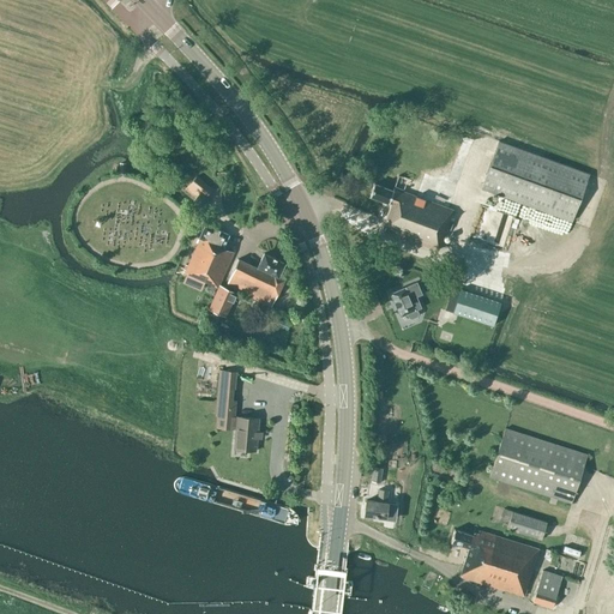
[(197,138),(190,146),(206,163),(214,156),(197,138)]
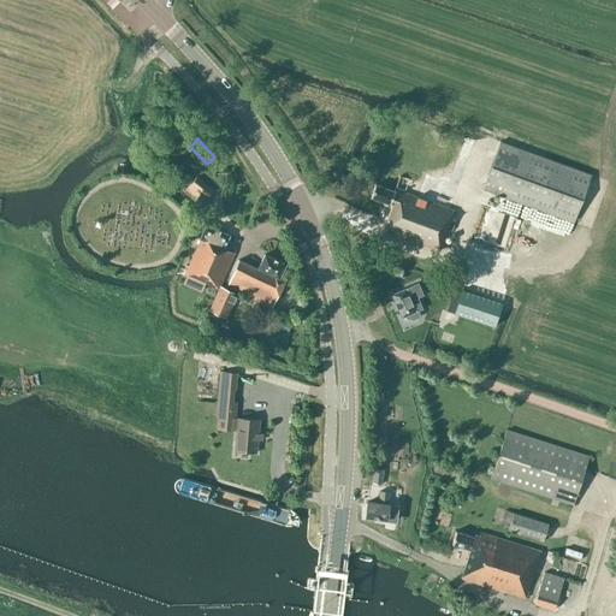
[(573,221),(591,173),(499,141),(483,189),(573,221)]
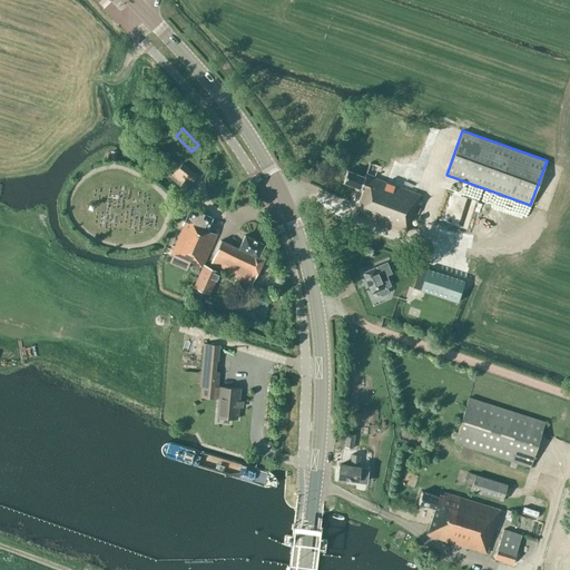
[(174,175),(183,183),(186,179),(190,183),(196,175),(183,164),(174,175)]
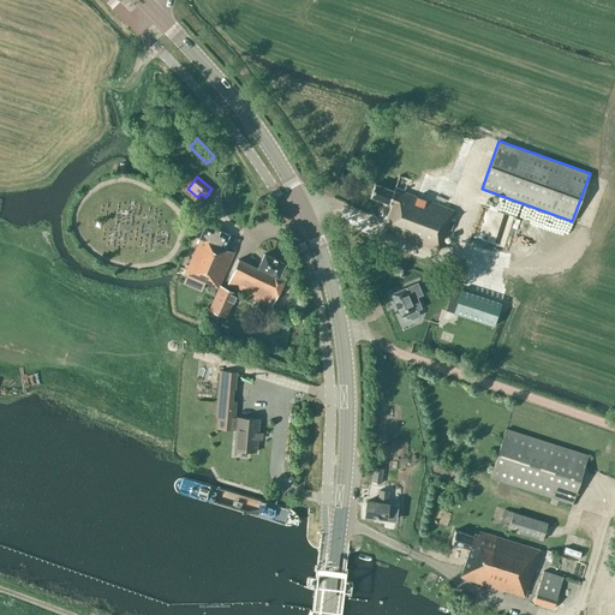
[(393,191),(375,184),(370,196),(389,203),(393,204),(387,220),(389,221),(386,231),(439,251),(447,230),(451,231),(454,222),(449,220),(453,210),(394,189),(393,191)]
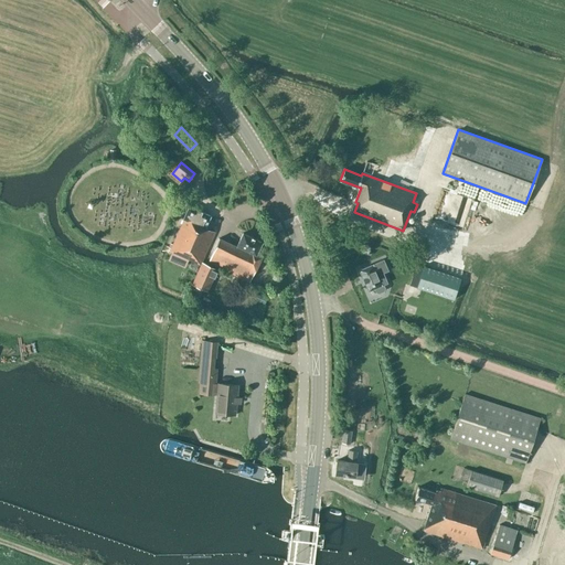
[(184,178),(181,181),(178,185),(184,191),(190,182),(189,181),(184,178)]
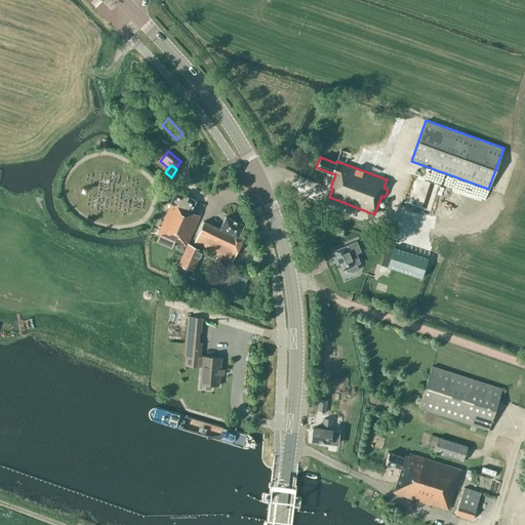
[(188,243),(188,241),(199,216),(190,212),(195,201),(188,197),(184,195),(175,192),(170,203),(170,204),(158,233),(186,245),(186,246),(188,243)]
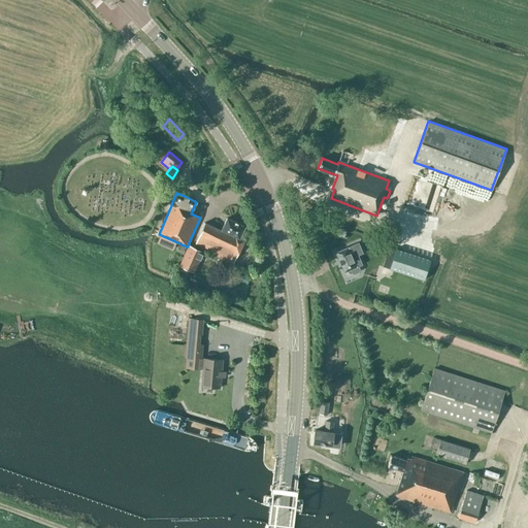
[(244,226),(227,218),(221,230),(204,223),(194,245),(233,264),(244,240),(239,237),(244,226)]
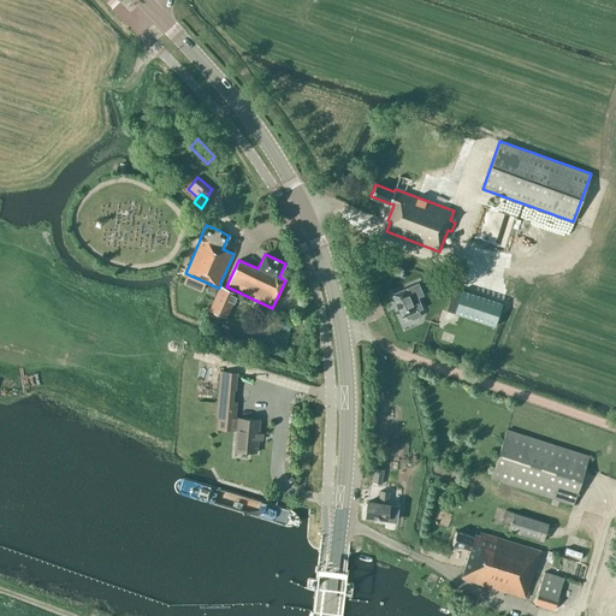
[(465,268),(451,262),(448,273),(461,278),(465,268)]
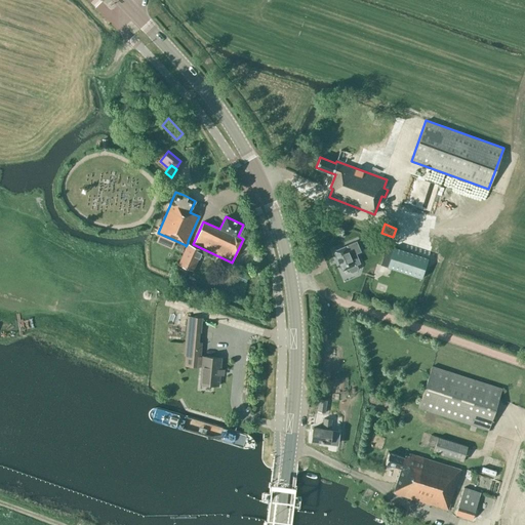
[(379,240),(355,231),(345,235),(347,241),(350,240),(351,244),(333,251),(341,270),(348,268),(349,271),(351,272),(357,270),(358,267),(356,265),(359,263),(355,254),(361,252),(360,249),(364,247),(375,251),(379,240)]
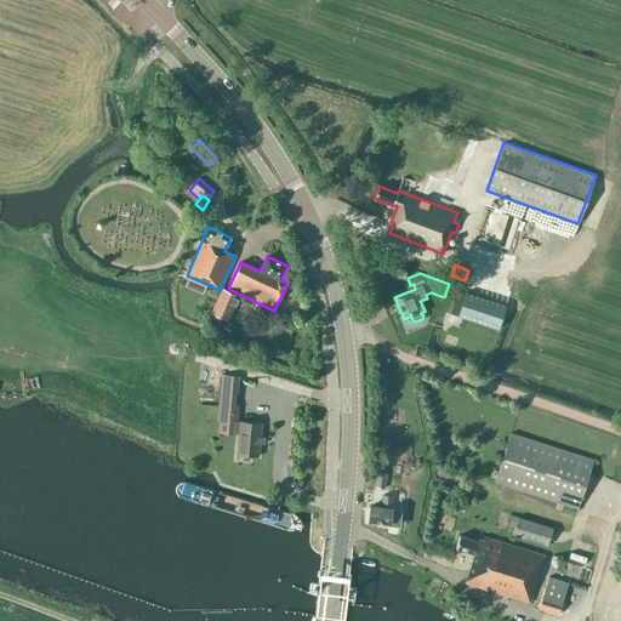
[(239,296),(222,288),(220,291),(220,290),(210,313),(228,320),(239,296)]
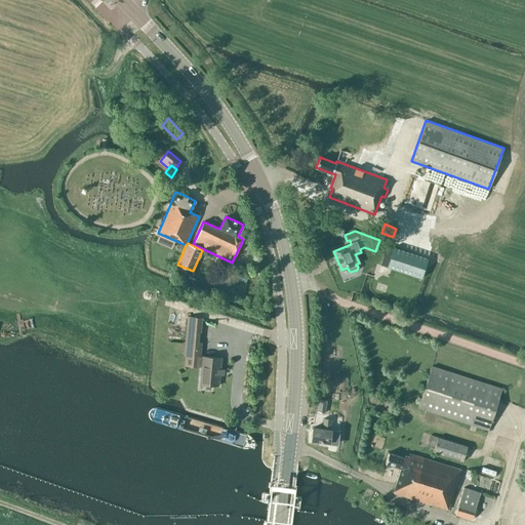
[(385,244),(378,264),(394,269),(390,281),(406,286),(408,280),(414,282),(416,275),(421,256),(385,244)]
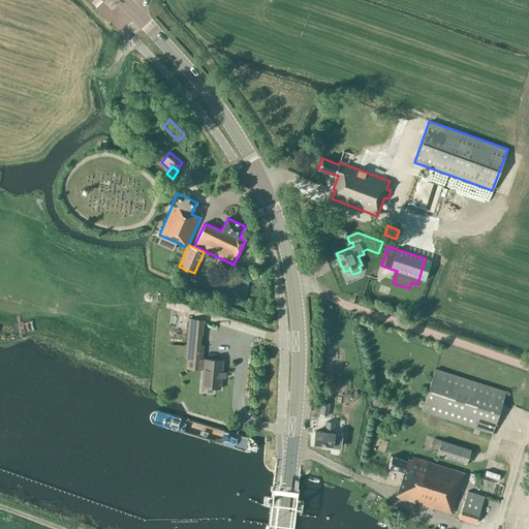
[(174,262),(166,260),(161,278),(168,280),(174,262)]
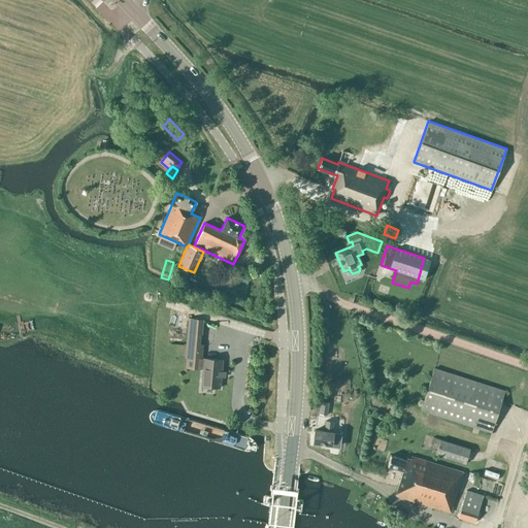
[(202,344),(199,344),(200,335),(187,333),(185,357),(201,358),(202,344)]
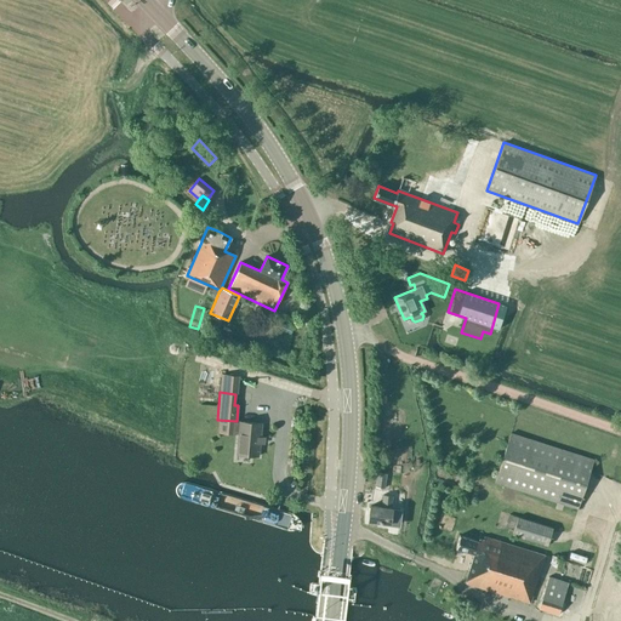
[(258,456),(261,423),(239,422),(237,454),(258,456)]
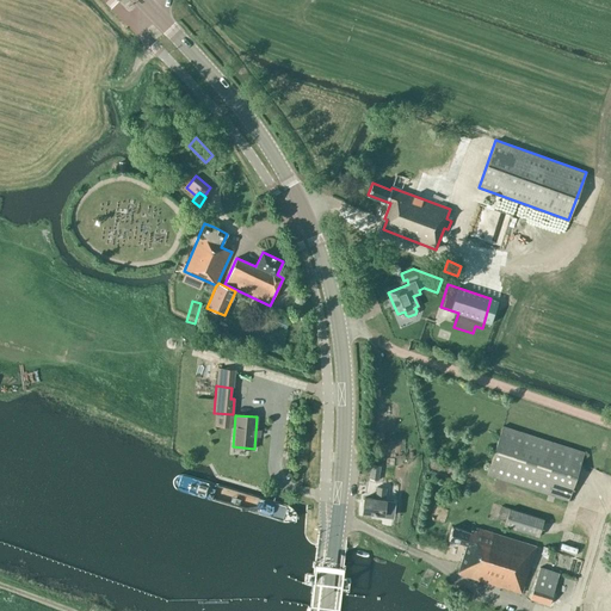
[(503,425),(487,474),(568,500),(584,451),(503,425)]
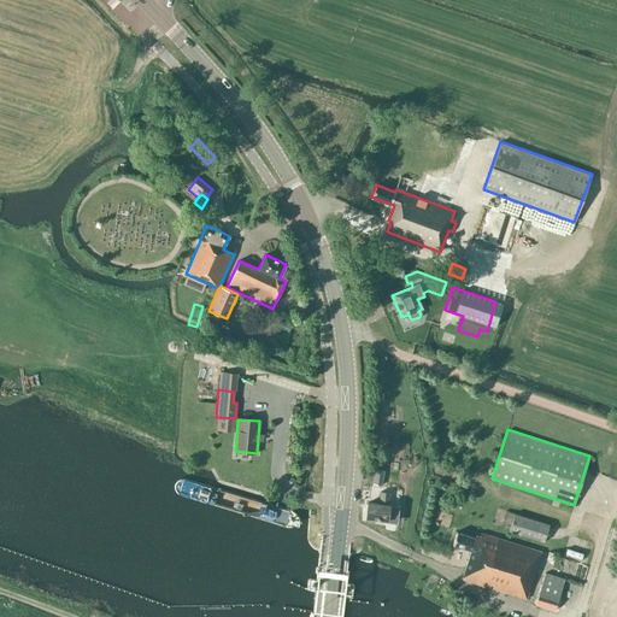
[(374,469),(372,483),(381,485),(383,469),(374,469)]
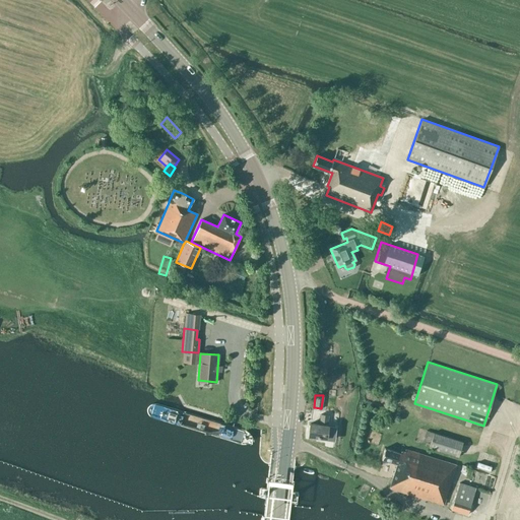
[(309,424),(308,437),(326,438),(327,425),(326,425),(327,414),(319,413),(318,424),(309,424)]
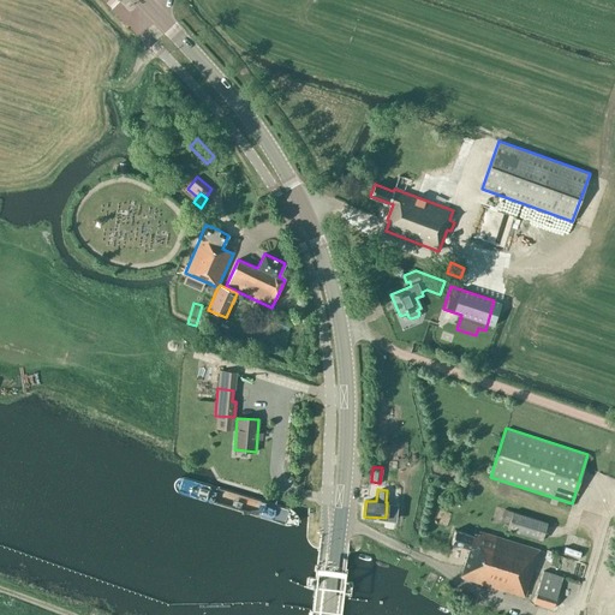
[(547,523),(512,512),(506,530),(542,541),(547,523)]
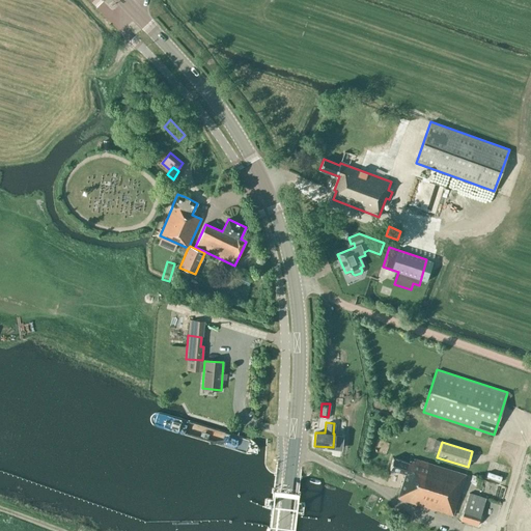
[(404,473),(399,490),(397,498),(453,515),(466,474),(414,458),(415,455),(429,460),(432,450),(414,444),(409,462),(393,457),(389,468),(404,473)]
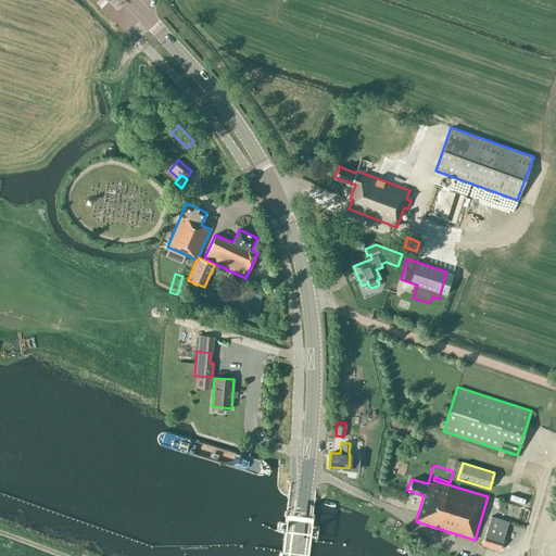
[(506,494),(497,491),(493,504),(502,507),(506,494)]
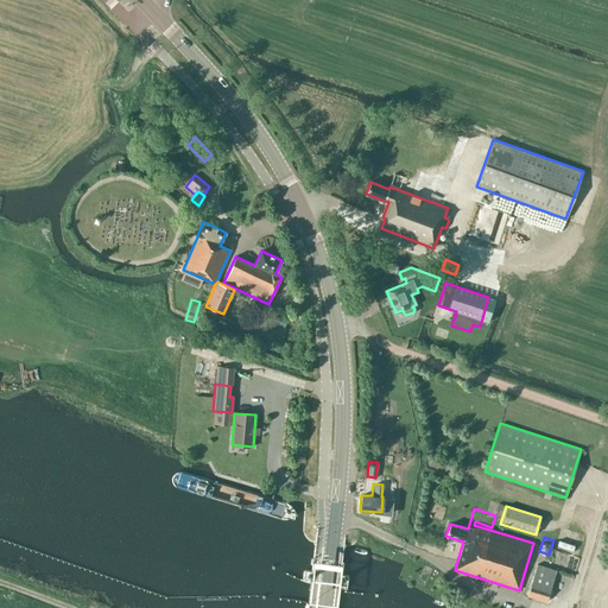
[(556,570),(537,564),(527,595),(546,601),(556,570)]
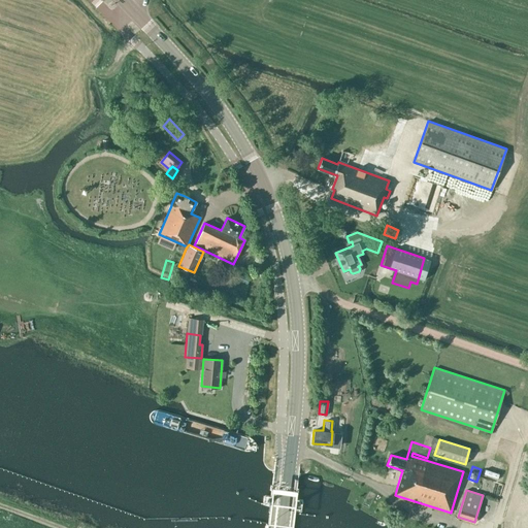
[(265,503),(298,510),(300,502),(267,495),(265,503)]
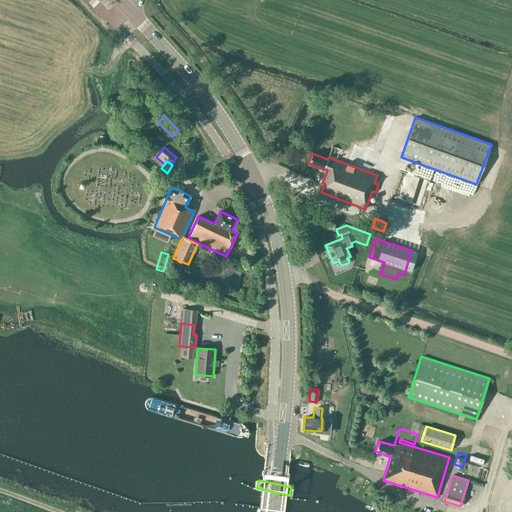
[(298,487),(290,486),(289,496),(297,497),(298,487)]
